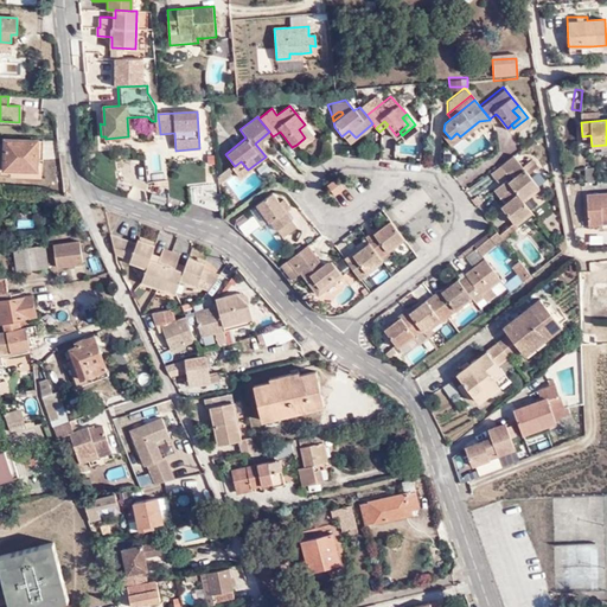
[(314,136),(305,125),(299,129),(305,138),(296,145),(299,148),(314,136)]
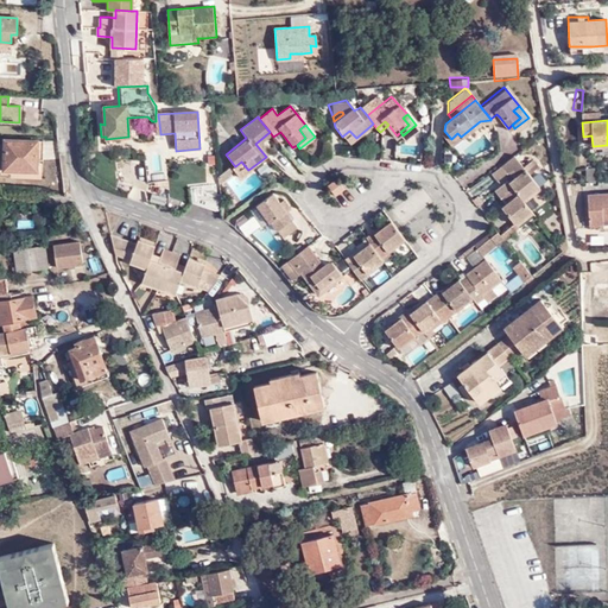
[(349,144),(356,138),(349,131),(342,137),(349,144)]
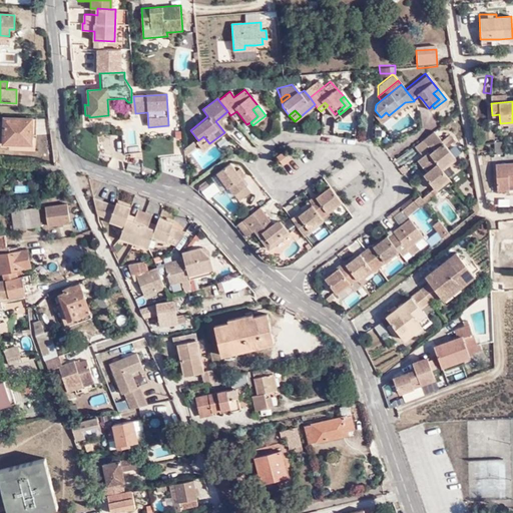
[(379,122),(389,115),(386,112),(381,117),(375,110),(371,113),(379,122)]
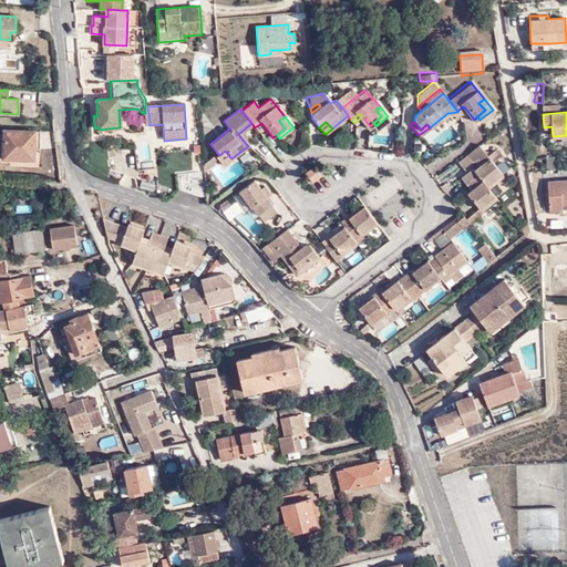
[(34,150),(34,132),(3,131),(3,160),(34,160),(34,150)]
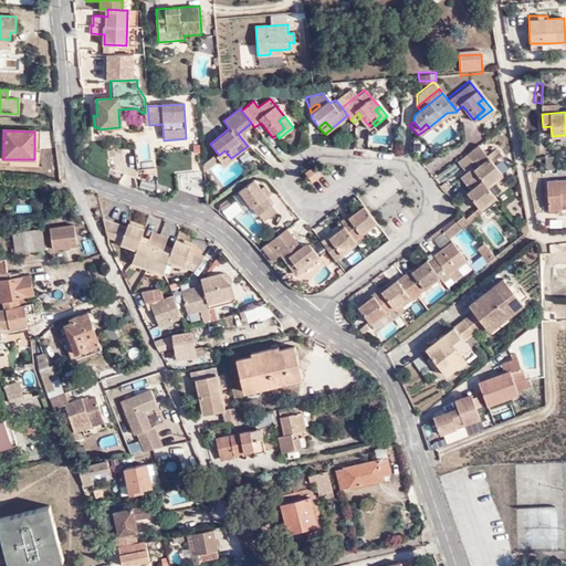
[(477,165),(472,168),(484,185),(500,173),(494,165),(502,158),(493,147),(485,154),(477,144),(465,153),(470,159),(472,158),(475,156),(480,163),(477,165)]
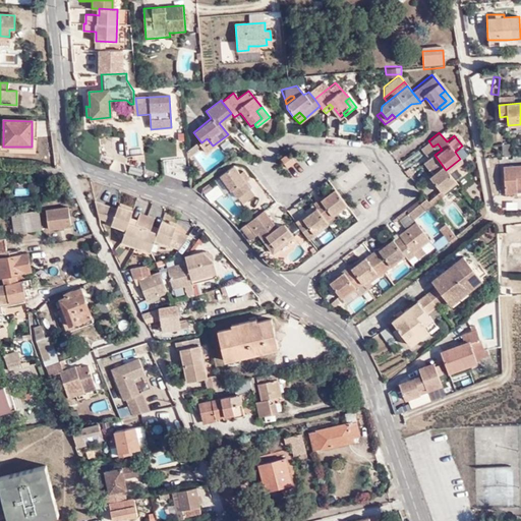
[(205,152),(213,146),(207,138),(201,142),(200,141),(197,143),(205,152)]
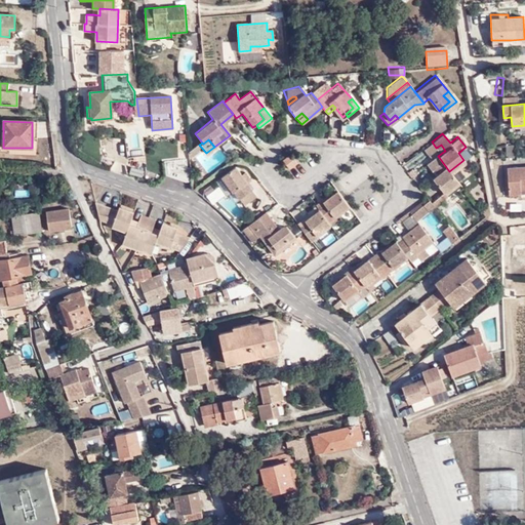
[(436,148),(432,142),(421,149),(427,155),(436,148)]
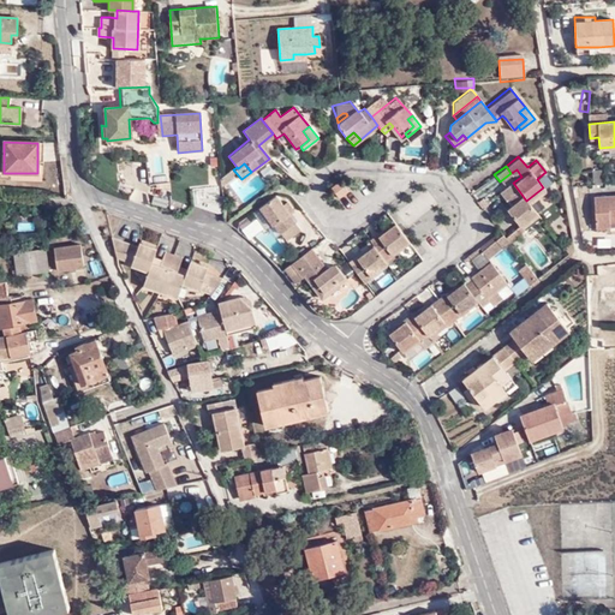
[(232,168),(220,178),(221,186),(233,179),(234,172),(232,168)]
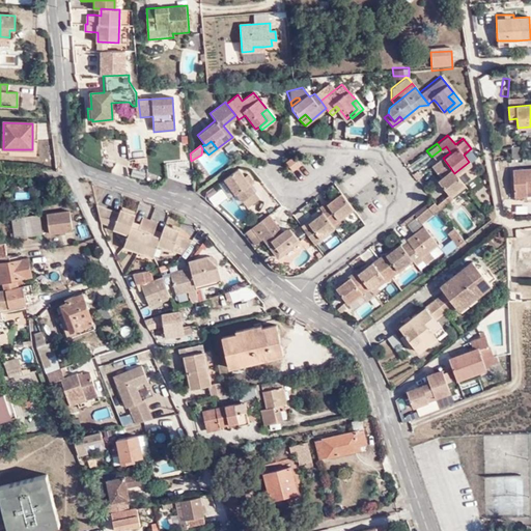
[(512,159),(519,158),(518,145),(510,145),(510,155),(512,155),(512,159)]
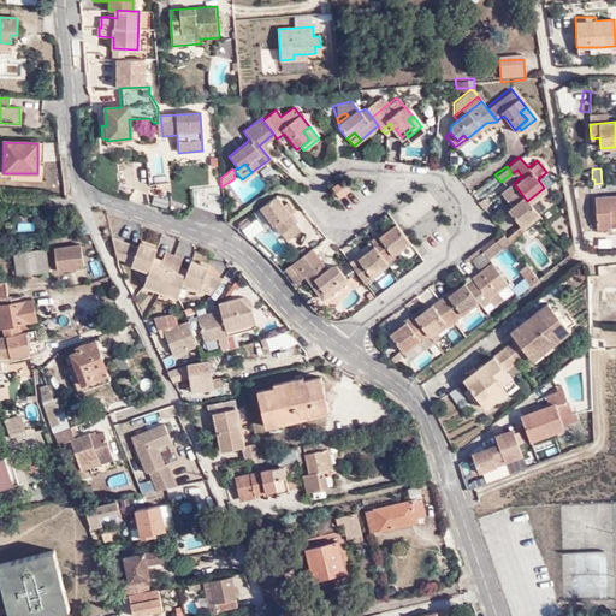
[(513,182),(499,193),(504,200),(507,199),(509,196),(515,203),(505,209),(519,226),(505,237),(508,242),(509,243),(522,232),(519,227),(537,213),(529,203),(527,201),(514,183),(513,182)]
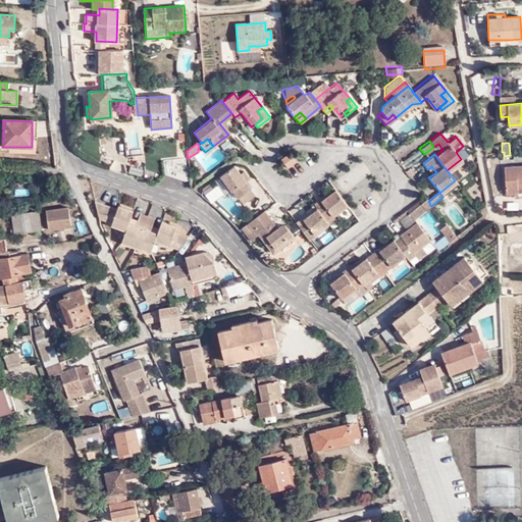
[(212,155),(203,160),(208,168),(217,163),(212,155)]
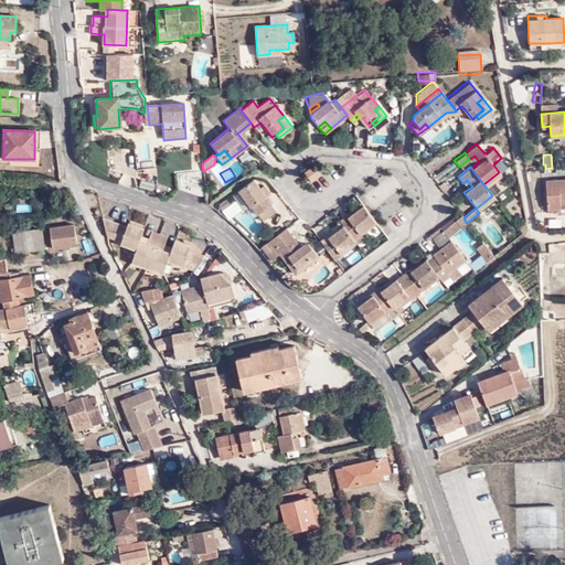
[(317,178),(310,169),(301,176),(308,183),(317,178)]
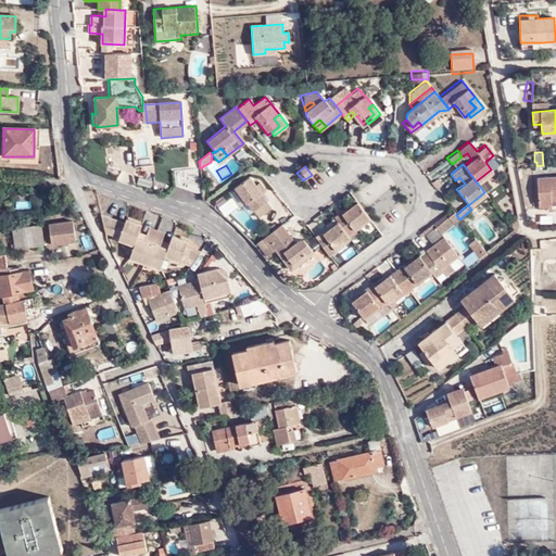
[(492,172),(491,169),(476,181),(478,184),(492,172)]
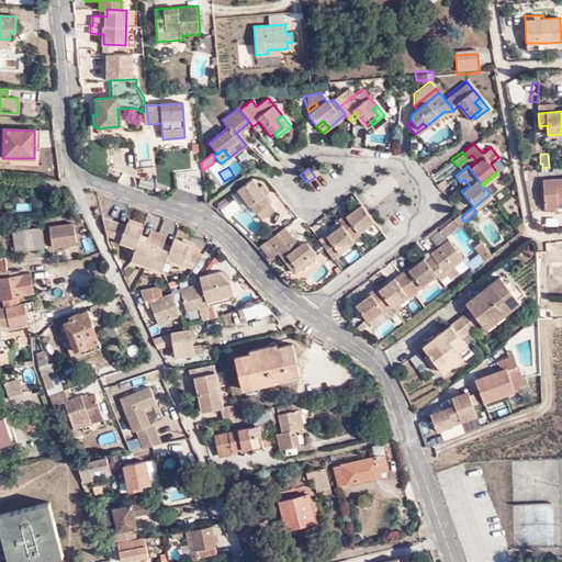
[(561,178),(540,179),(541,206),(553,206),(553,202),(561,201),(561,178)]
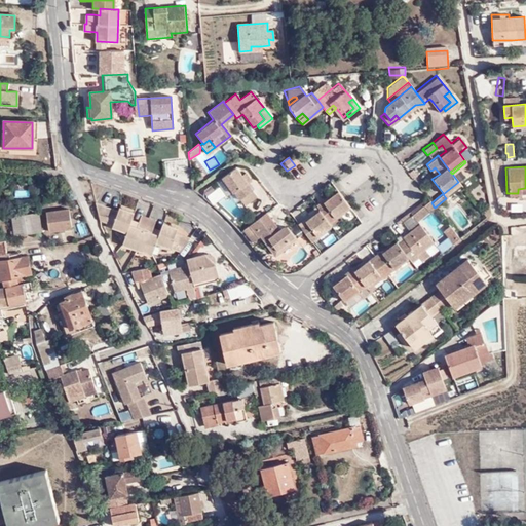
[(253,190),(236,167),(223,178),(234,193),(235,192),(240,199),(253,190)]
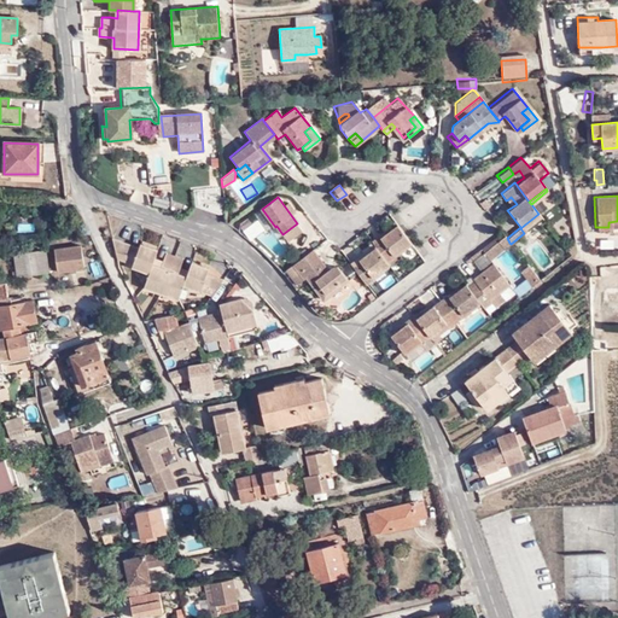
[(483,198),(478,202),(482,208),(488,203),(483,198)]
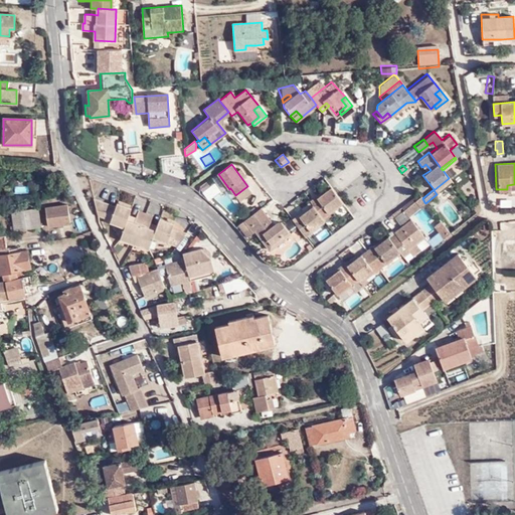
[(453,183),(449,178),(434,190),(437,194),(438,195),(453,183)]
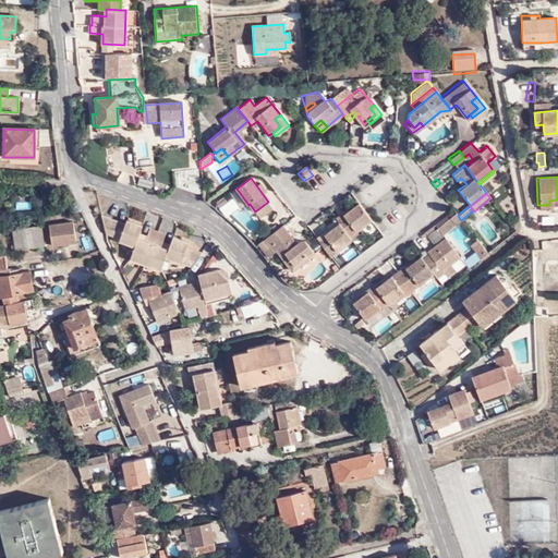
[(227,202),(223,197),(217,203),(220,207),(227,202)]
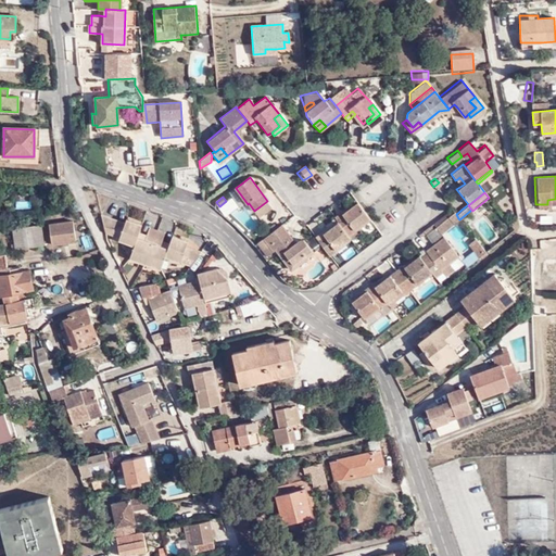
[(272,207),(267,201),(254,211),(260,217),(272,207)]
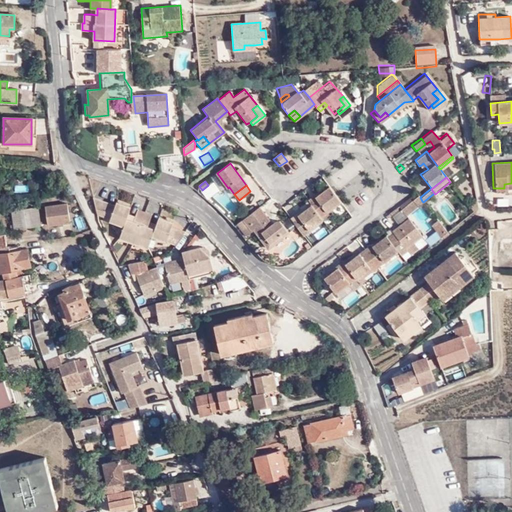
[(309,201),(311,204),(321,217),(328,212),(327,210),(340,201),(328,185),(309,201)]
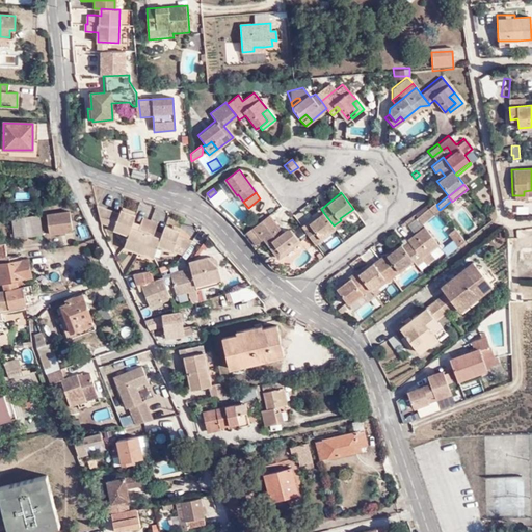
[(431,200),(411,215),(415,217),(419,224),(439,209),(436,205),(433,203),(431,200)]
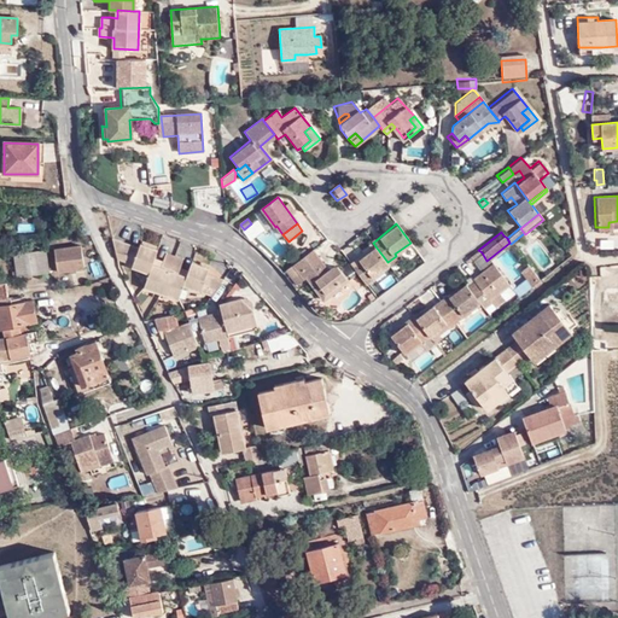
[(117,256),(126,254),(140,248),(114,238),(117,256)]
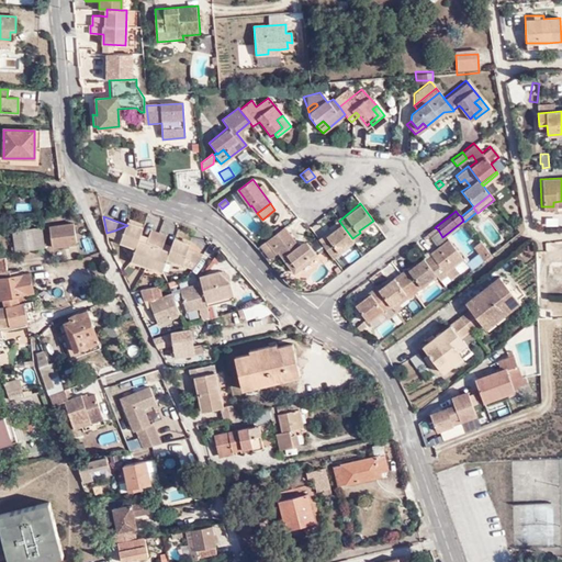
[(74,223),(48,226),(53,248),(76,245),(74,223)]
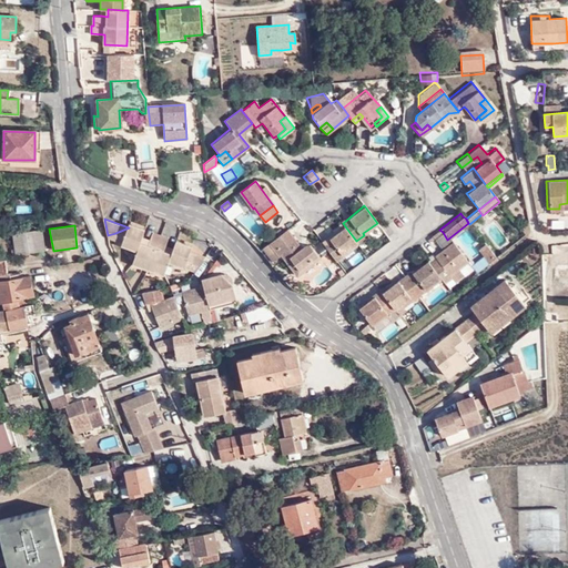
[(129,227),(115,233),(113,239),(122,242),(122,245),(138,251),(133,263),(164,274),(170,262),(194,271),(203,259),(199,256),(190,253),(191,251),(192,246),(178,241),(174,249),(172,253),(164,251),(166,245),(169,237),(153,232),(150,240),(148,245),(141,242),(142,237),(145,230),(134,225),(129,227)]
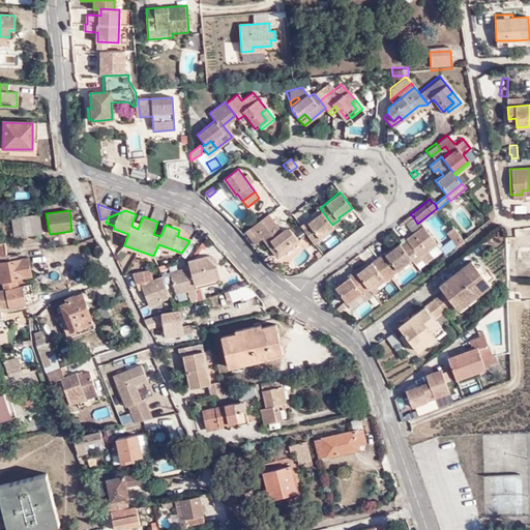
[(333,227),(332,225),(322,211),(302,228),(315,244),(321,239),(320,237),(333,227)]
